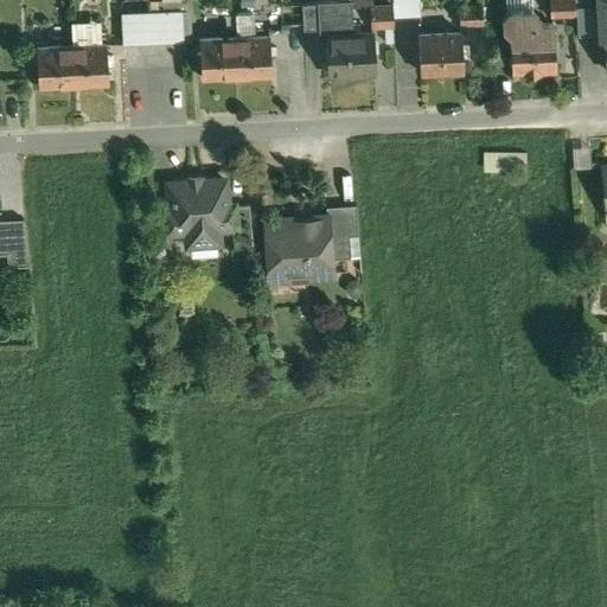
[(350,0),(351,2),(318,2),(318,5),(319,32),(319,37),(327,37),(328,76),(372,74),(371,34),(352,36),(351,10),(370,8),(370,6),(369,0),(350,0)]
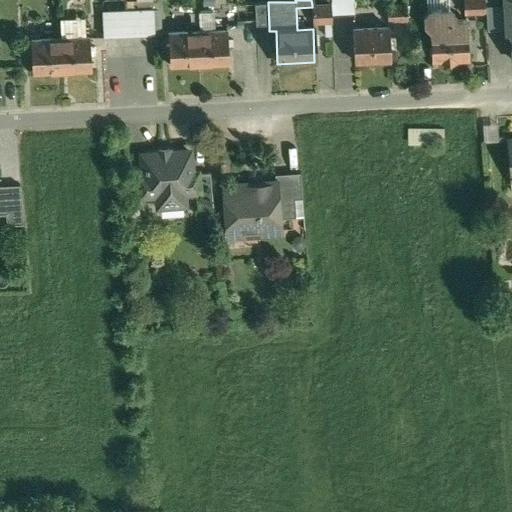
[(353,0),(330,0),(331,5),(331,16),(354,15),(353,0)]
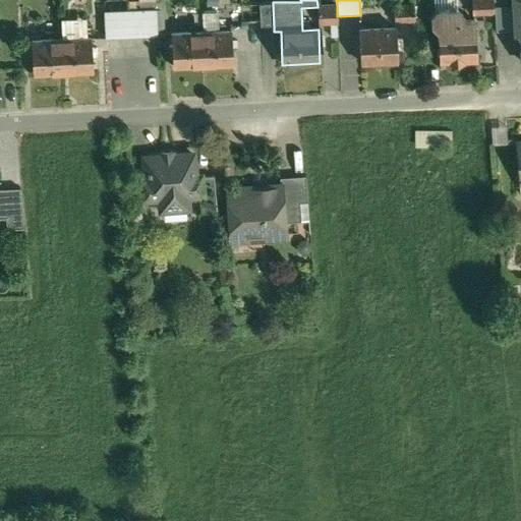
[(476,0),(477,16),(511,13),(510,0),(496,1),(496,0),(476,0)]
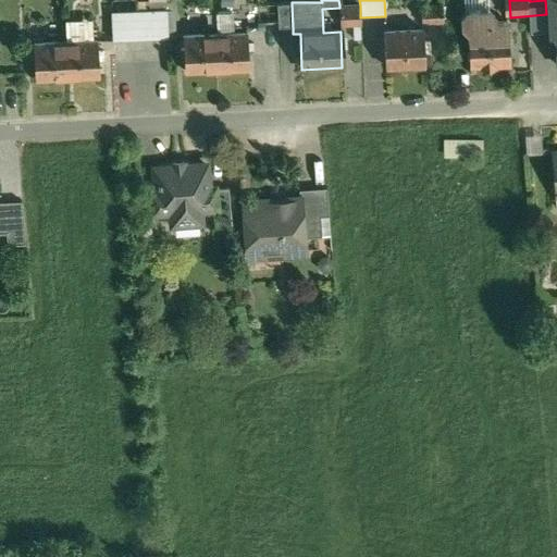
[(556,0),(547,0),(549,33),(554,33),(556,67),(556,66),(556,0)]
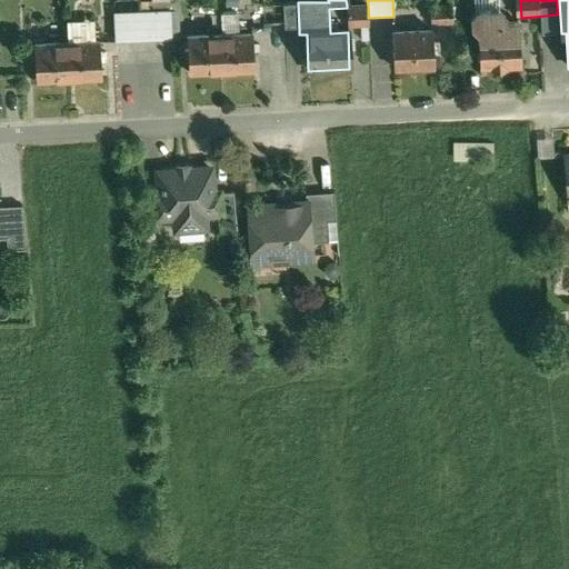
[(298,5),(283,6),(285,30),(299,30),(298,5)]
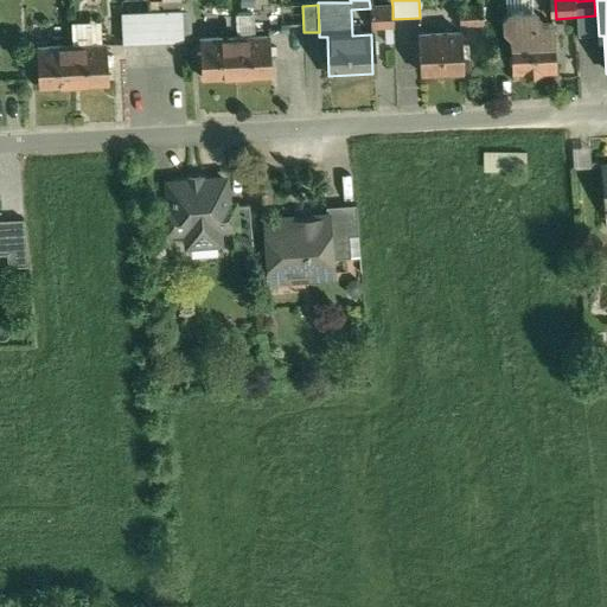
[(393,6),(370,6),(370,8),(370,27),(394,26),(393,19),(393,6)]
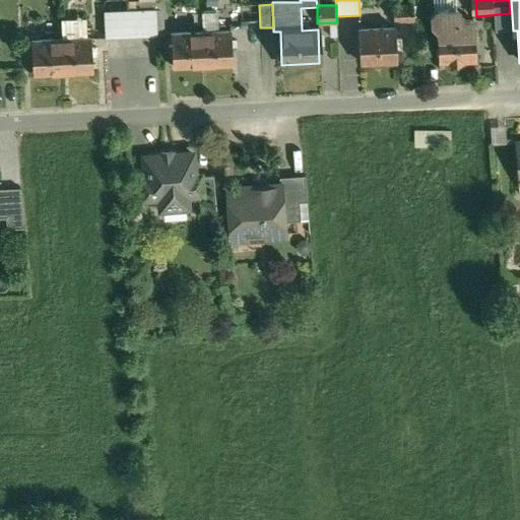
[(413,7),(393,8),(394,23),(414,22),(413,7)]
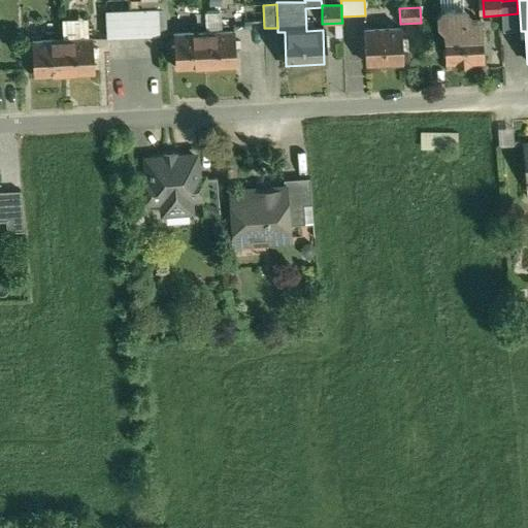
[(144,11),(106,13),(107,38),(145,36),(144,11)]
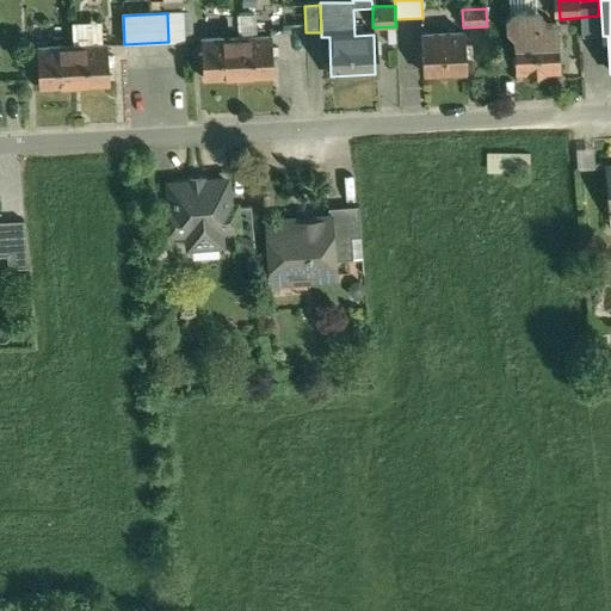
[(183,13),(167,13),(168,42),(184,42),(183,13)]
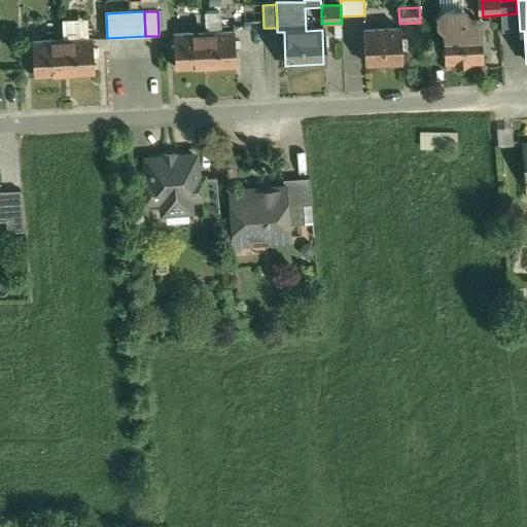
[(466,13),(446,14),(440,21),(441,29),(446,34),(448,53),(445,54),(445,59),(447,60),(448,66),(452,66),(453,68),(460,67),(462,65),(484,64),(483,23),(470,23),(470,18),(466,13)]
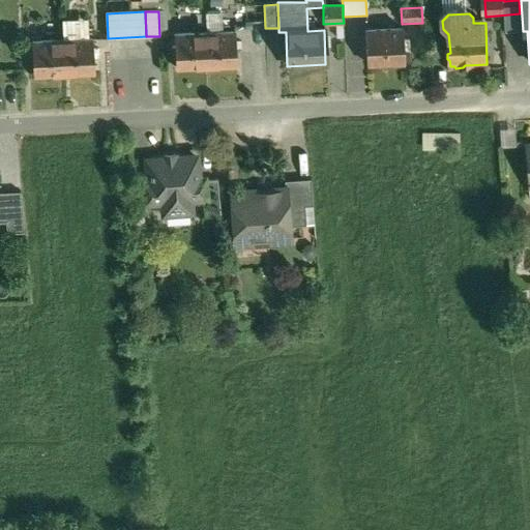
[(403,29),(365,31),(367,65),(405,63),(403,29)]
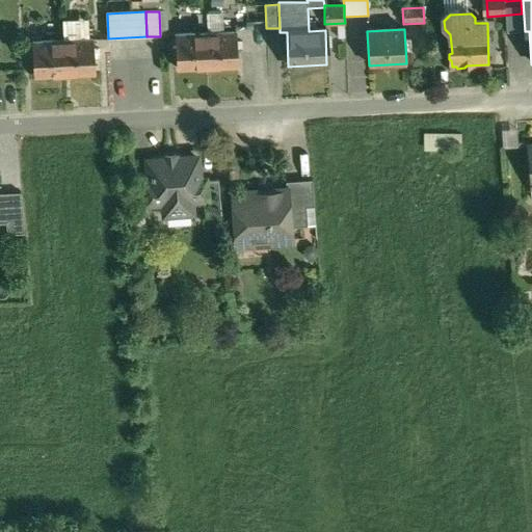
[(236,32),(206,33),(208,67),(238,65),(236,32)]
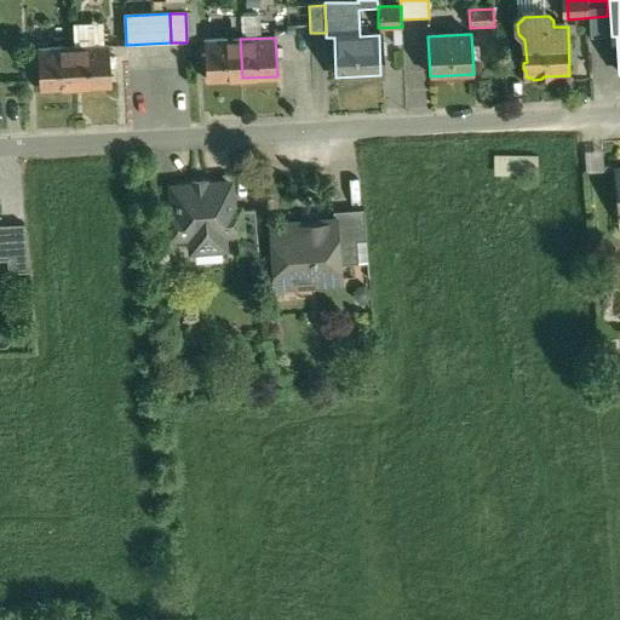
[(240,39),(205,41),(207,80),(242,78),(240,39)]
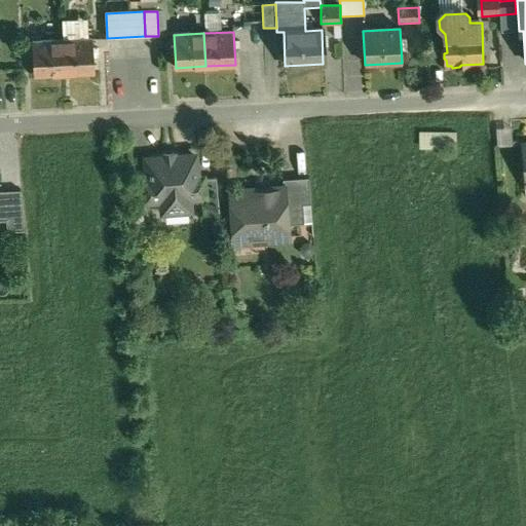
[(91,39),(61,40),(63,73),(92,72),(91,39)]
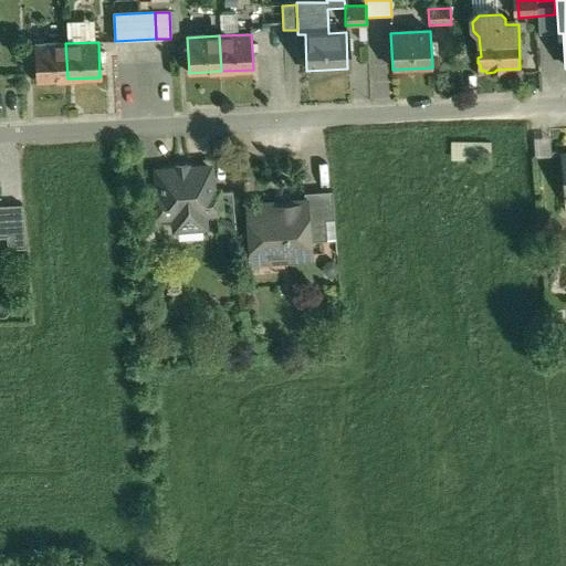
[(65,43),(34,45),(35,81),(67,79),(65,43)]
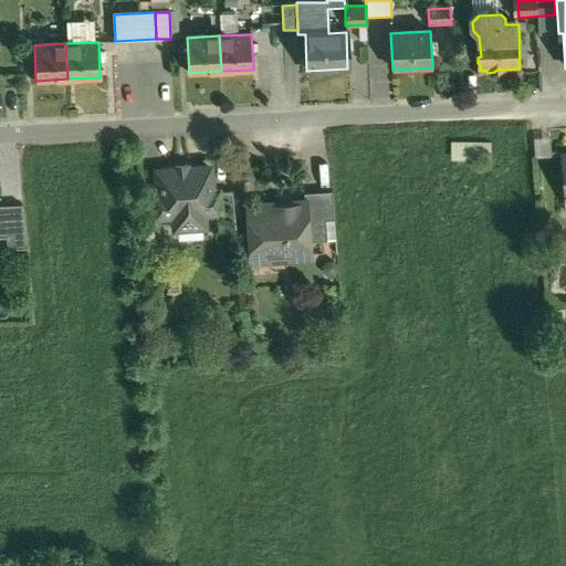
[(209,168),(187,169),(187,168),(177,169),(177,170),(158,173),(160,197),(155,198),(156,217),(175,216),(176,229),(203,226),(202,212),(217,212),(219,211),(217,192),(211,194),(209,168)]
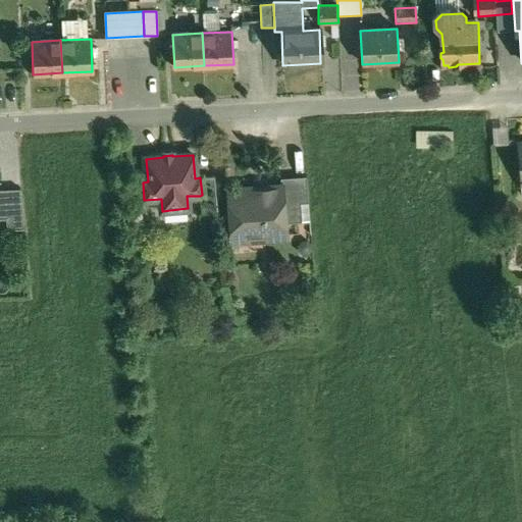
[(214,176),(200,177),(202,195),(200,196),(202,214),(217,213),(214,176)]
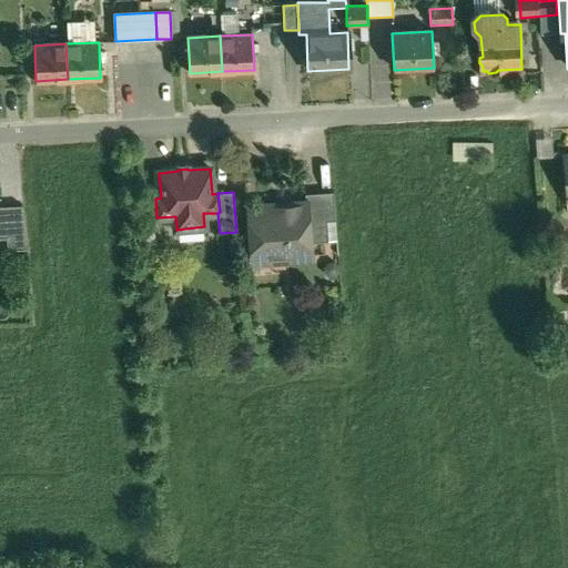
[(333,192),(305,194),(306,203),(307,203),(311,244),(324,243),(323,222),(335,221),(333,192)]
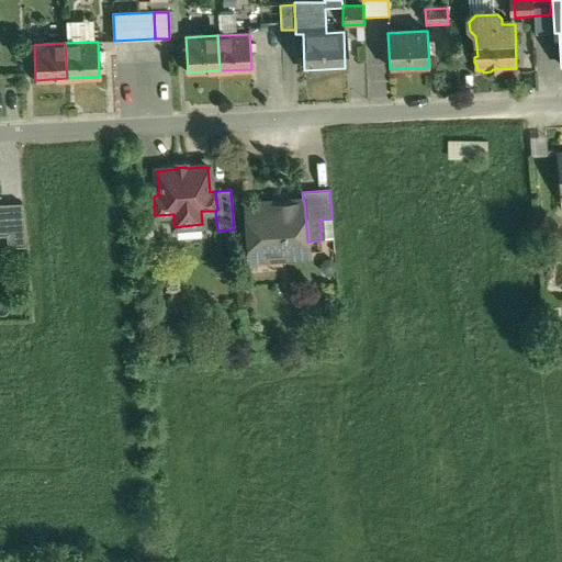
[(303,201),(246,205),(249,249),(283,246),(284,257),(308,256),(307,242),(304,201),(303,201)]
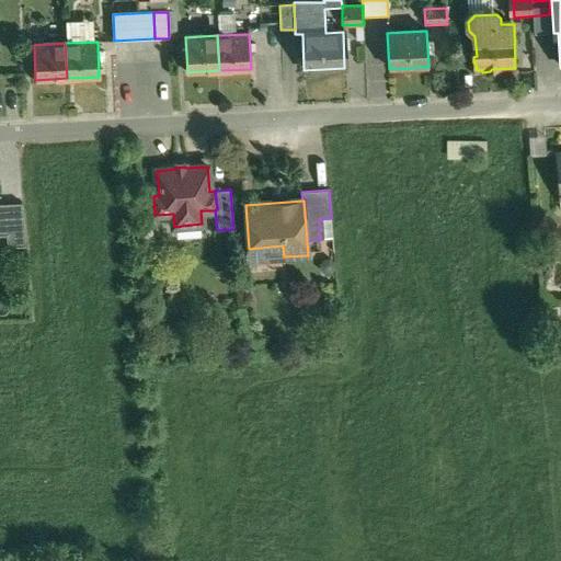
[(22,204),(0,204),(0,237),(2,238),(2,235),(24,233),(22,204)]
